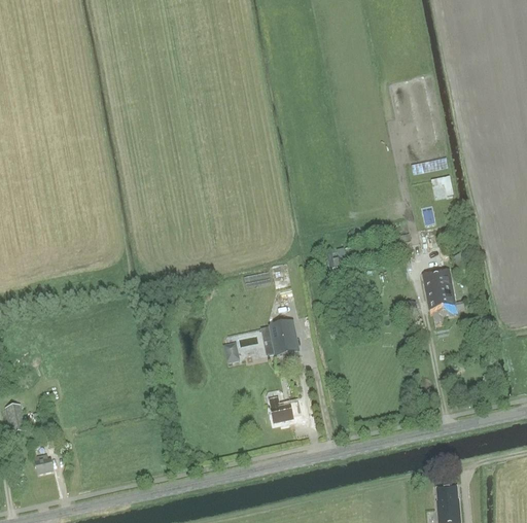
[(457,309),(464,308),(463,300),(455,301),(449,268),(423,272),(430,313),(433,312),(435,324),(446,322),(445,317),(458,314),(457,309)]
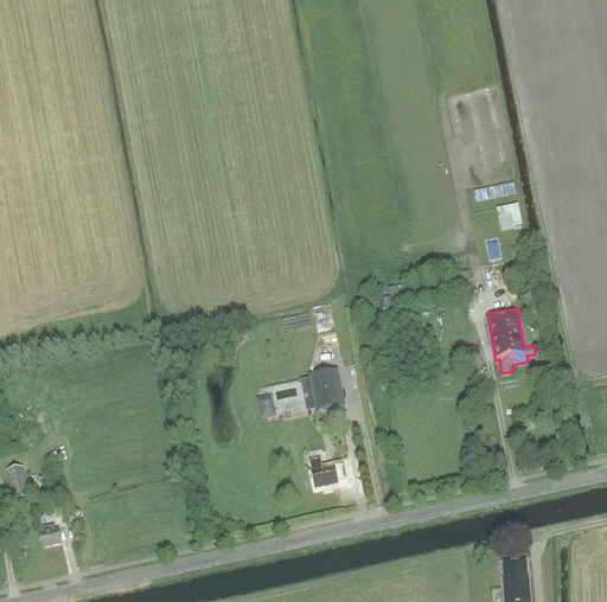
[(313,319),(311,309),(283,316),(286,327),(313,319)]
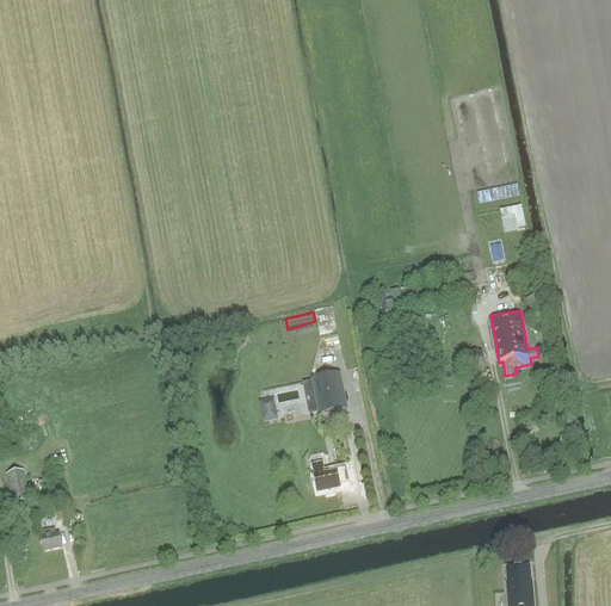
[(334,370),(312,375),(319,410),(341,406),(334,370)]
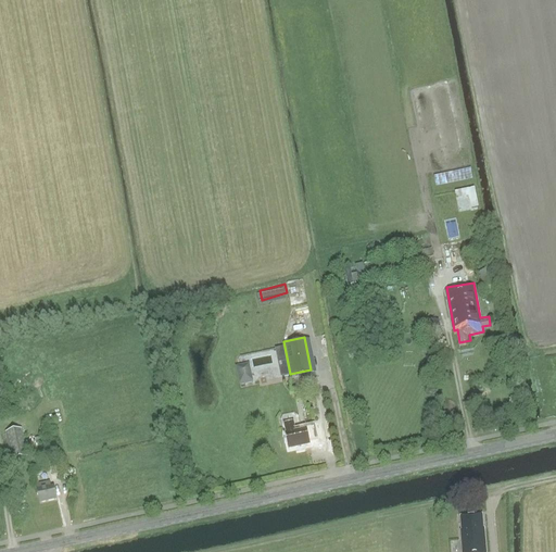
[(286,429),(287,435),(289,446),(310,441),(308,437),(317,435),(314,421),(294,425),(293,418),(283,419),(286,429)]
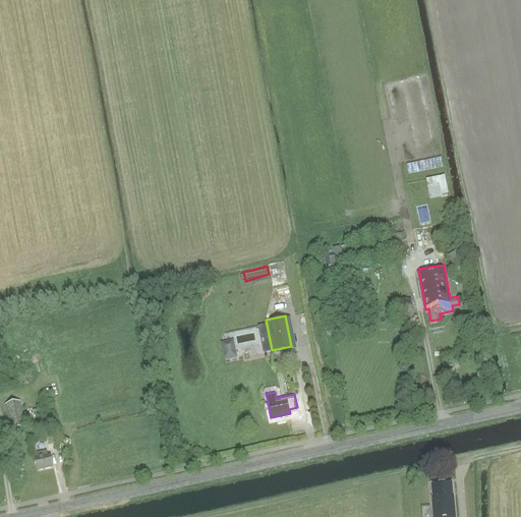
[(20,398),(5,401),(10,427),(26,424),(20,398)]
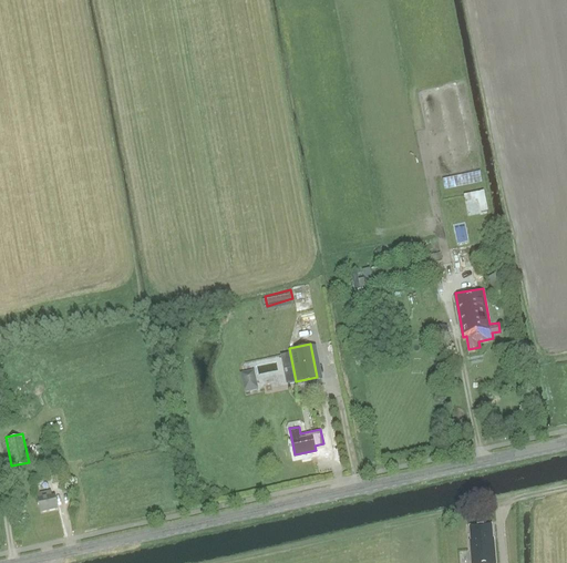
[(41,510),(58,505),(54,492),(52,492),(51,488),(38,490),(39,495),(38,495),(41,510)]
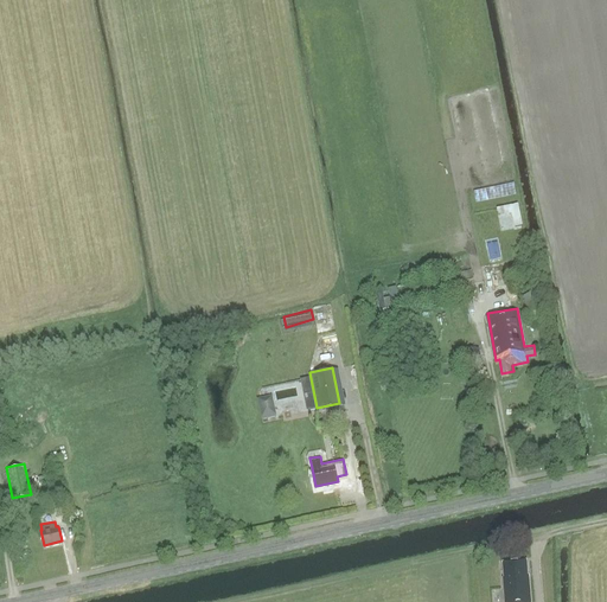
[(525,557),(503,559),(504,575),(503,576),(505,601),(530,601),(528,572),(526,572),(525,557)]
